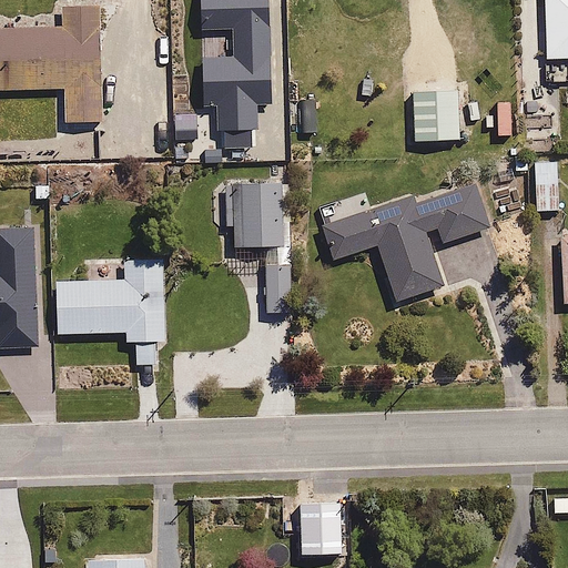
[(567,0),(544,0),(546,58),(567,57),(567,0)]
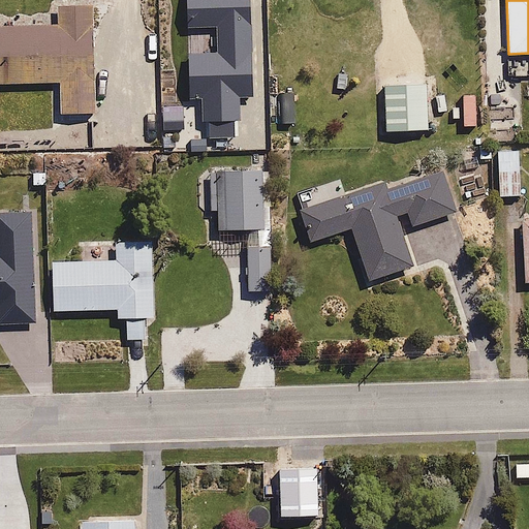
[(0,28),(0,84),(61,82),(62,116),(96,115),(93,2),(54,4),(55,27),(0,28)]
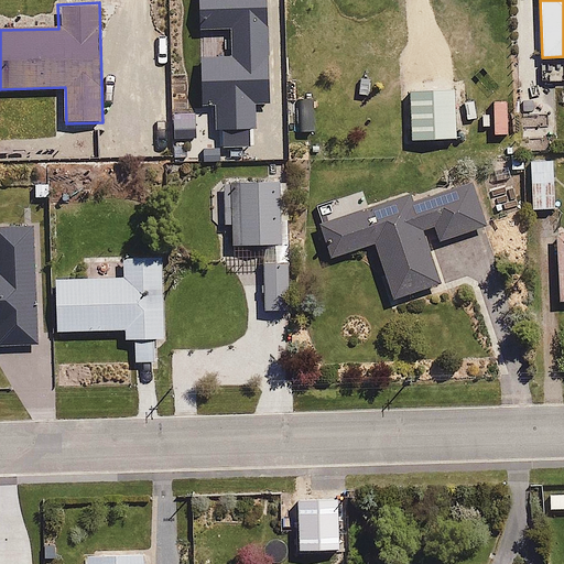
[(554,159),(529,159),(530,208),(556,207),(554,159)]
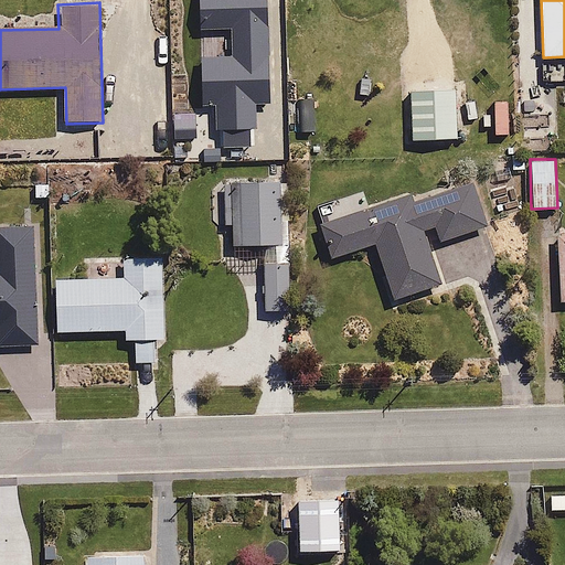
[(414,204),(408,192),(318,232),(332,265),(377,245),(402,301),(447,281),(424,228),(432,225),(440,245),(487,224),(468,181),(414,204)]
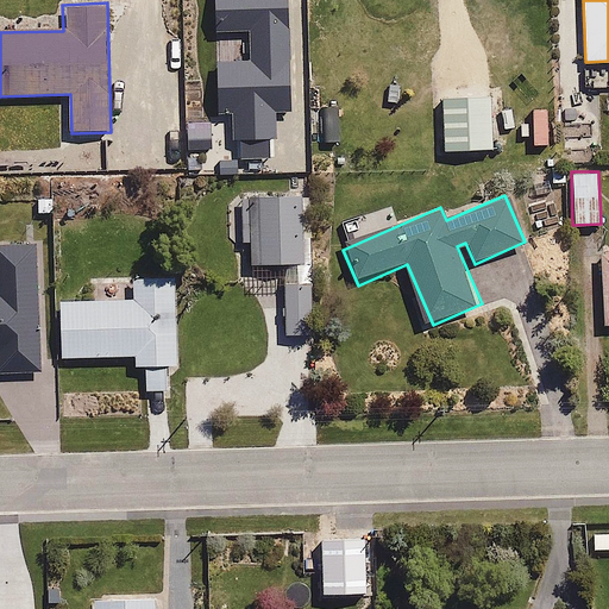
[(311,198),(238,198),(238,239),(255,239),(255,265),(301,265),(301,236),(311,236),(311,198)]
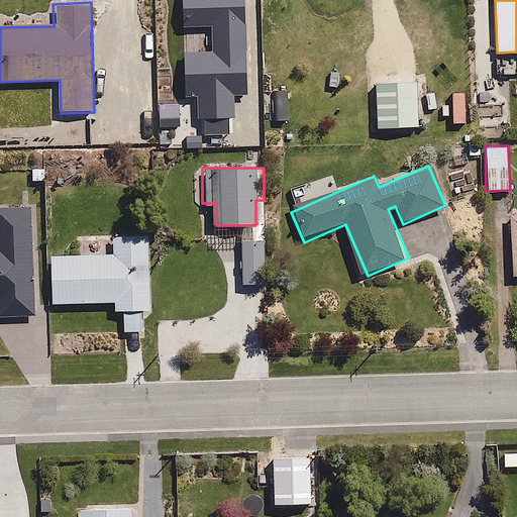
[(34,325),(32,208),(0,208),(0,312),(5,312),(5,325),(34,325)]
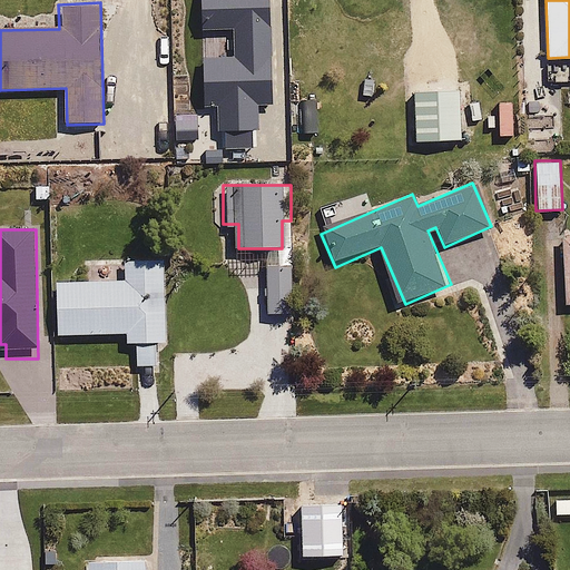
[(164,342),(161,261),(91,262),(91,279),(58,281),(60,334),(126,332),(127,344),(140,343),(140,365),(158,365),(158,342),(164,342)]
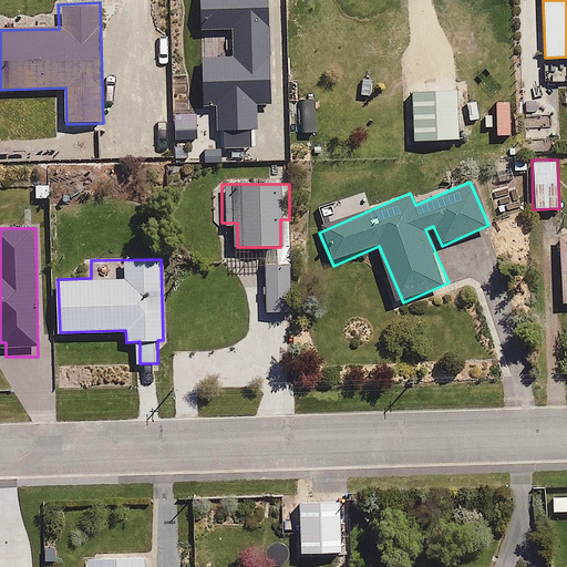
[(291,264),(267,264),(267,311),(291,311),(291,264)]
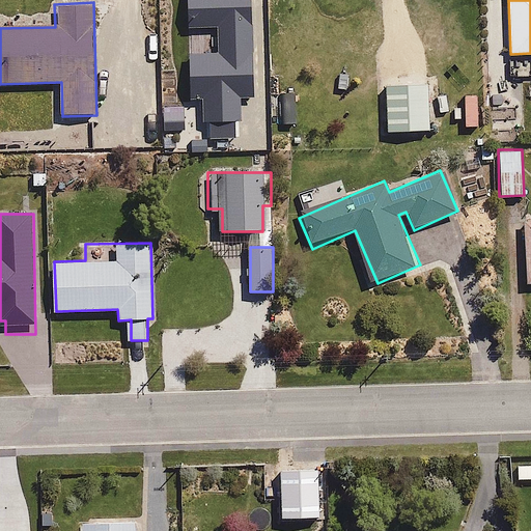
[(326,459),(290,460),(291,504),(327,504),(326,459)]
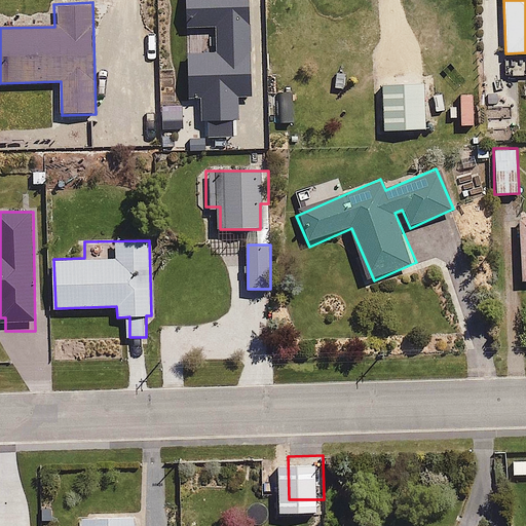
[(132,525),(132,517),(80,518),(80,525),(132,525)]
